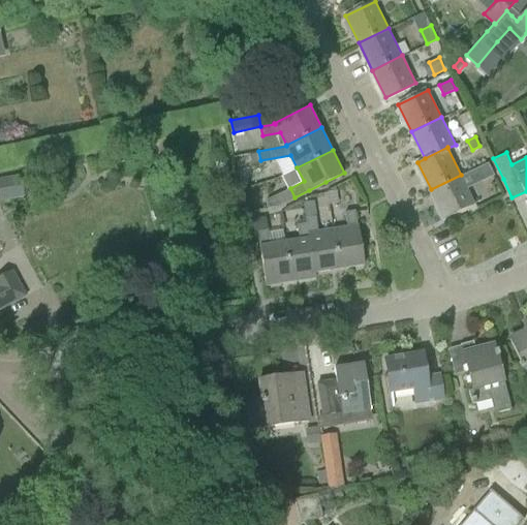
[(488,161),(474,167),(481,180),(494,174),(488,161)]
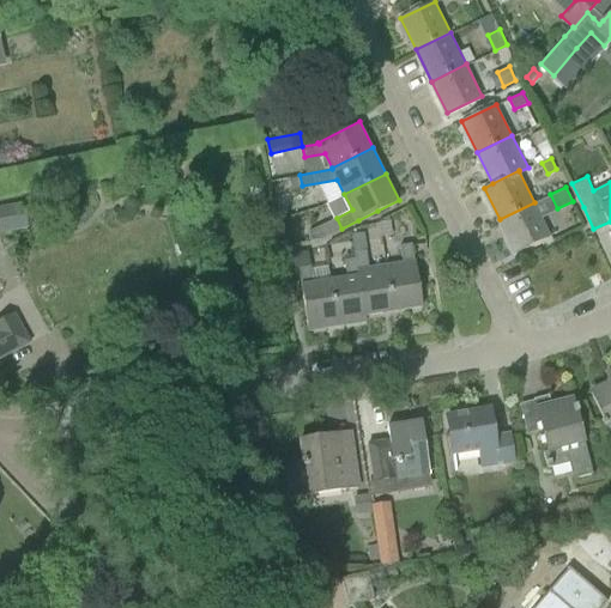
[(0,204),(0,230),(26,226),(20,200),(4,204),(0,204)]
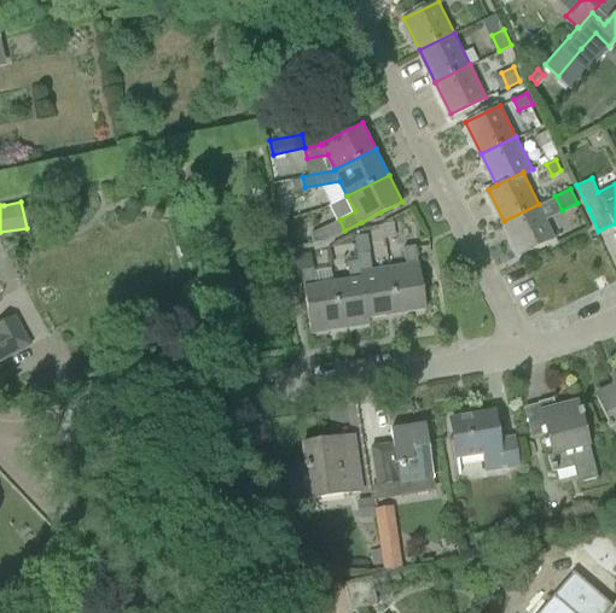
[(539,204),(504,221),(519,254),(555,235),(539,204)]
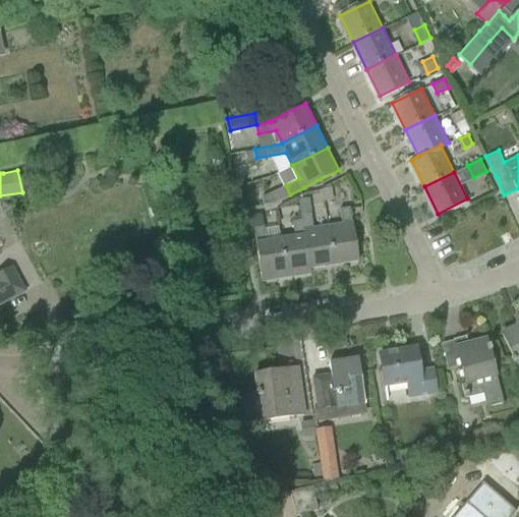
[(323,186),(326,199),(335,197),(333,185),(323,186)]
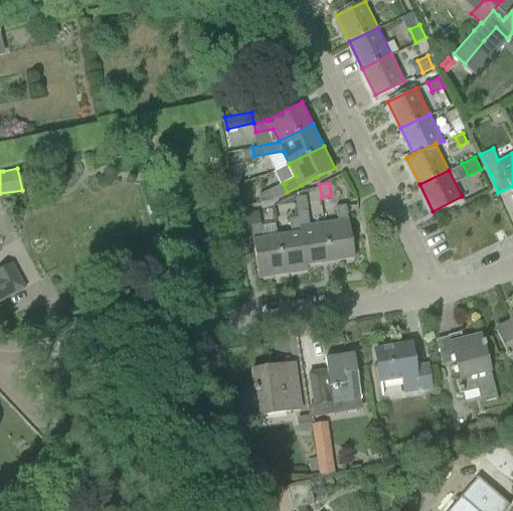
[(297,194),(300,215),(308,264),(332,260),(326,221),(311,224),(307,193),(297,194)]
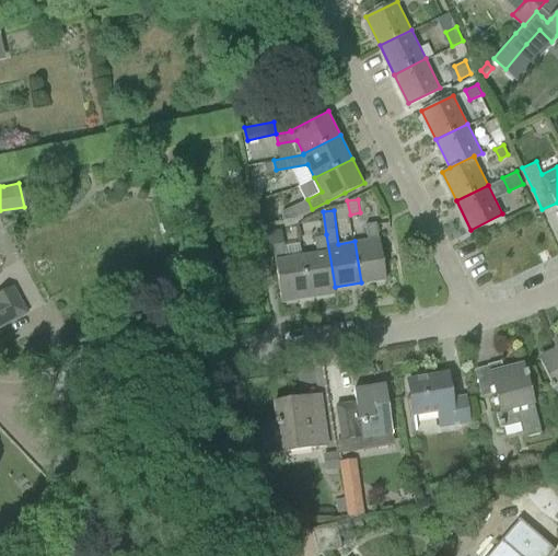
[(369,239),(355,241),(361,282),(386,278),(380,236),(378,221),(367,222),(369,239)]
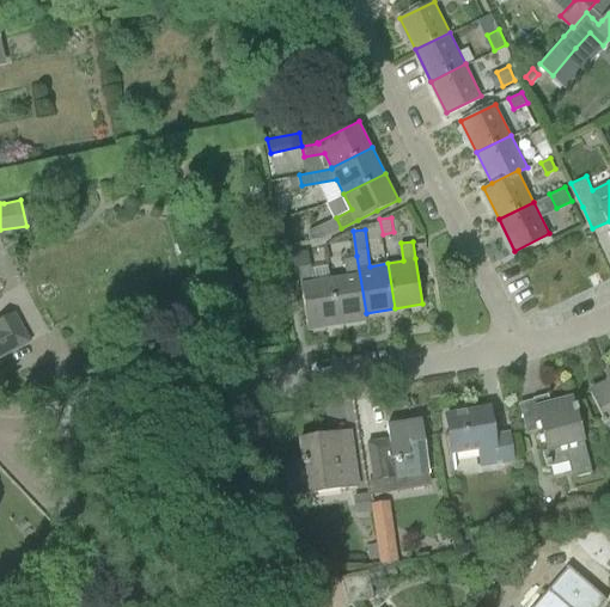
[(337,323),(330,279),(315,281),(309,247),(293,250),(296,265),(299,265),(309,327),(337,323)]
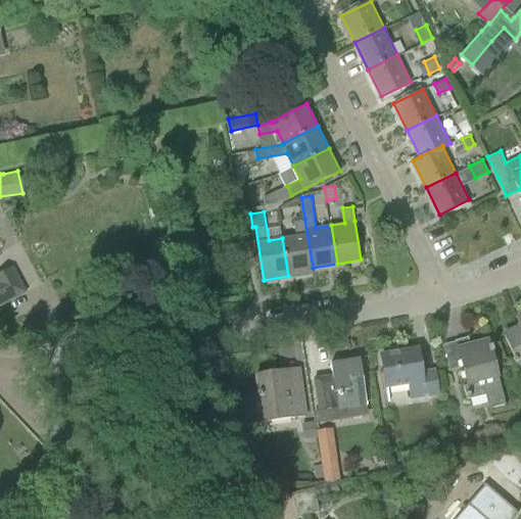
[(297,235),(282,238),(288,276),(314,272),(313,268),(304,219),(295,221),(297,235)]
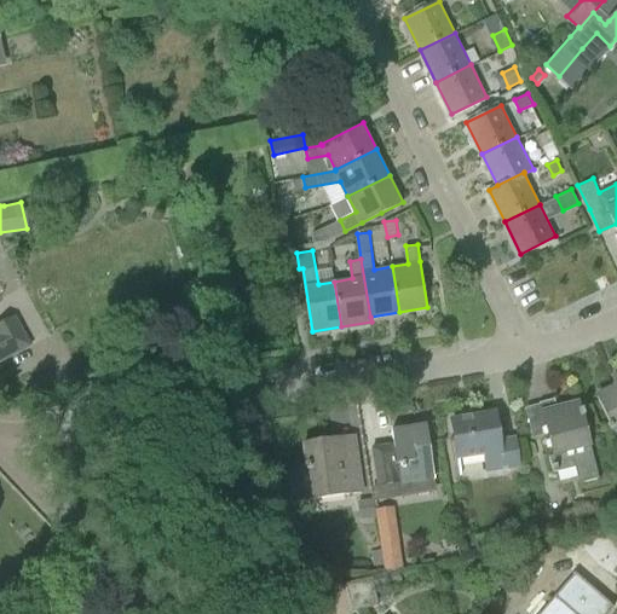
[(0,359),(32,343),(16,313),(0,322),(0,359)]
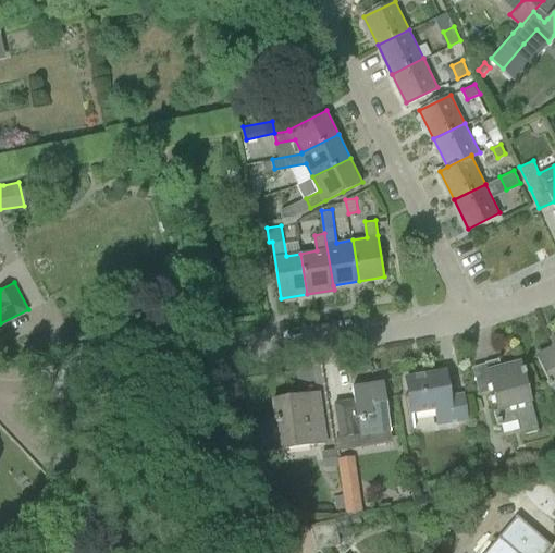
[(538,355),(547,375),(554,388),(554,338),(553,339),(554,341),(554,347),(538,355)]
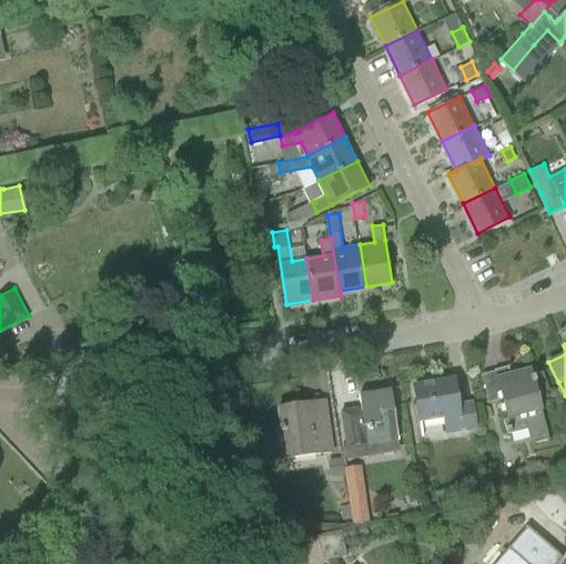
[(495,368),(507,416),(504,416),(508,432),(527,427),(531,443),(549,437),(532,368),(512,373),(509,364),(495,368)]
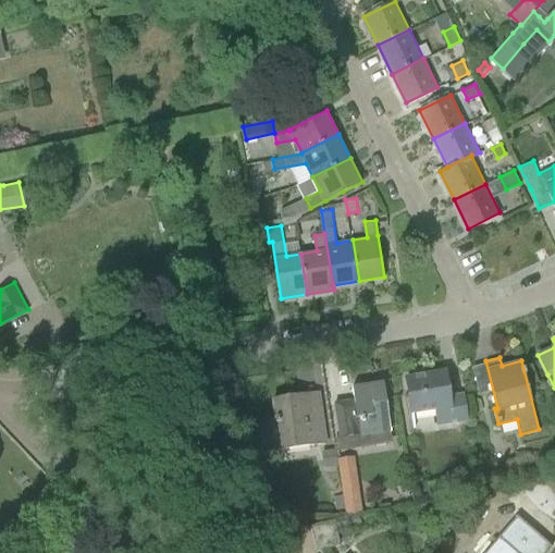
[(412,412),(436,407),(439,421),(467,417),(464,393),(449,395),(445,370),(407,377),(412,412)]
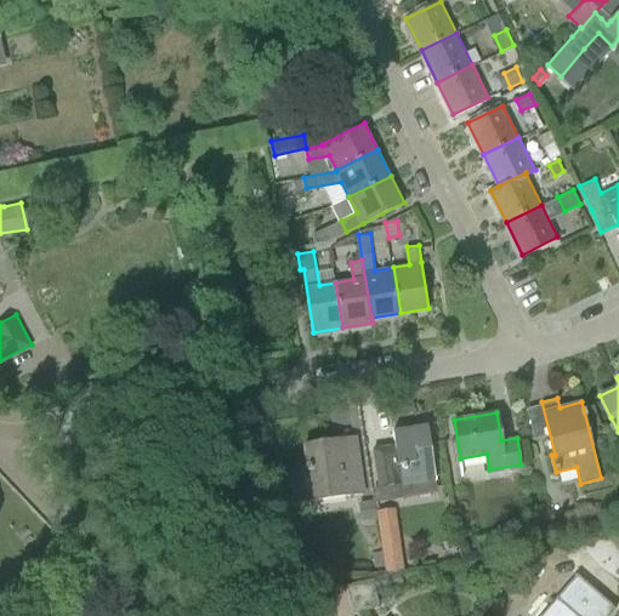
[(396,444),(374,448),(376,467),(379,486),(402,483),(404,496),(435,491),(430,458),(433,458),(431,438),(427,438),(425,425),(393,429),(395,432),(396,444)]
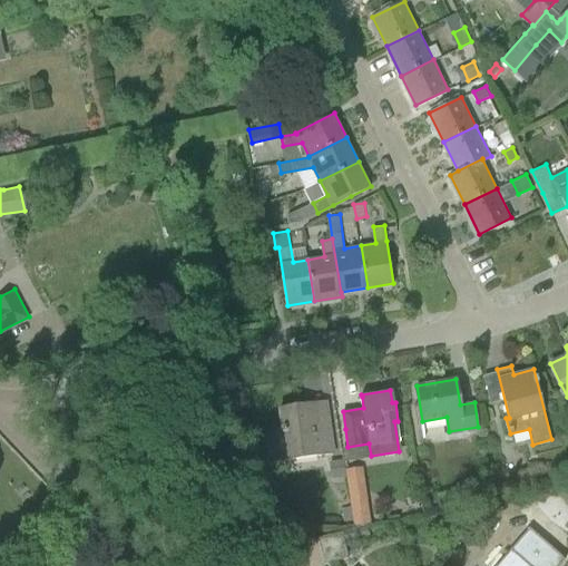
[(267,431),(272,461),(293,458),(334,452),(332,435),(329,412),(313,415),(311,402),(280,407),(283,429),(267,431)]
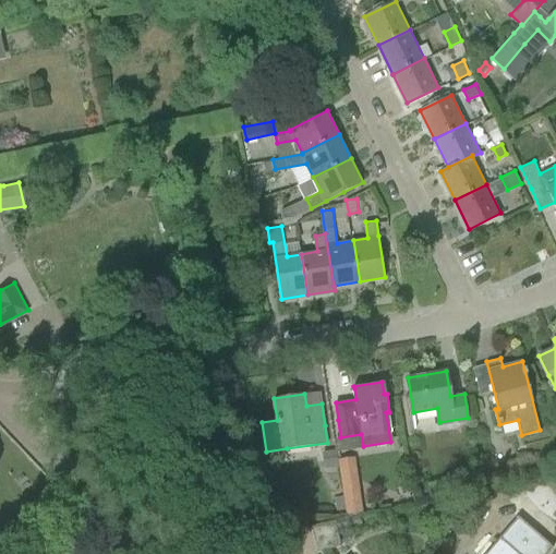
[(337,448),(324,450),(327,467),(339,465),(337,448)]
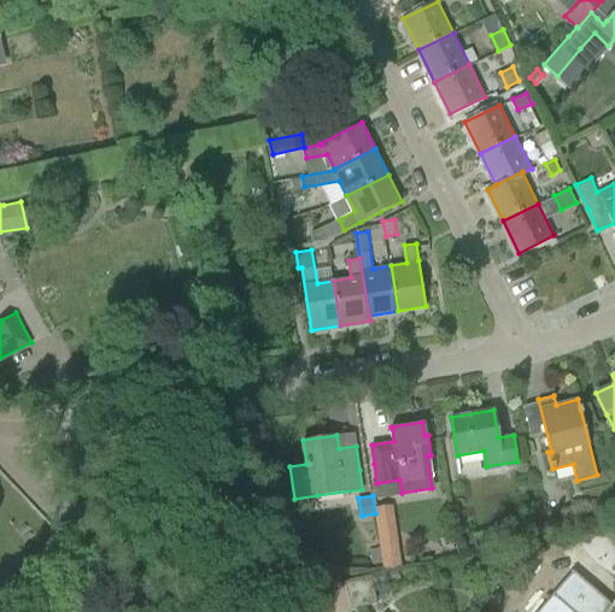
[(396,529),(380,533),(386,566),(388,566),(402,563),(396,529)]
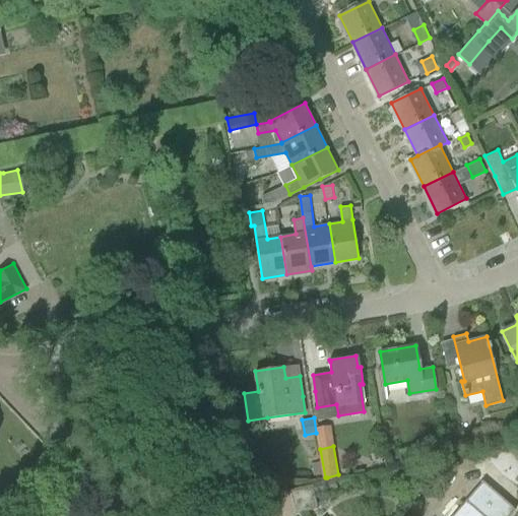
[(509,515),(516,508),(483,479),(453,514),(454,515),(509,515)]
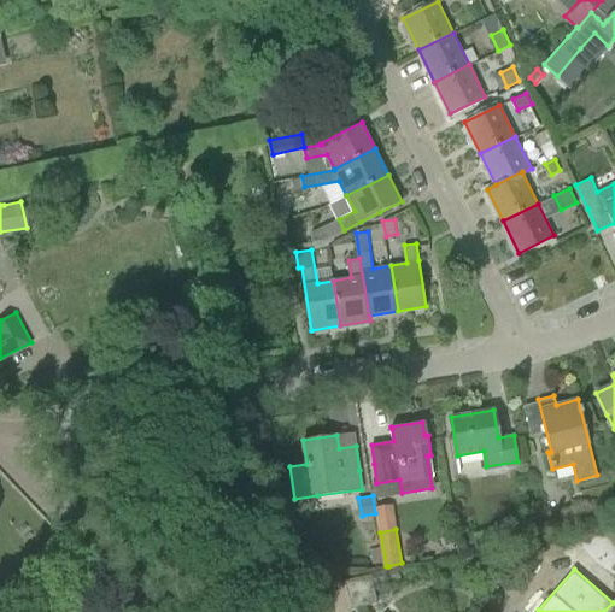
[(345,578),(352,607),(378,601),(370,574),(345,578)]
